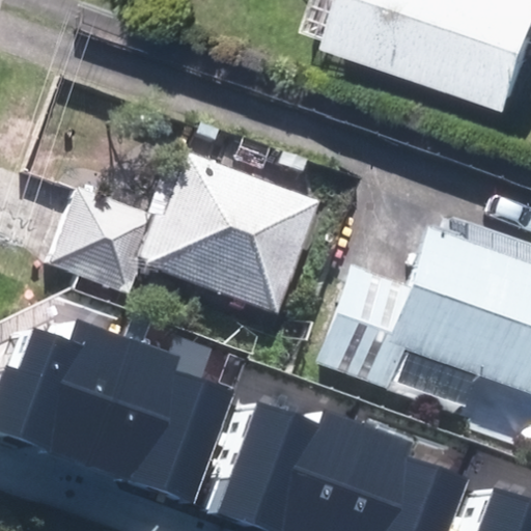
[(528,0),(357,0),(346,37),(503,85),(528,0)]
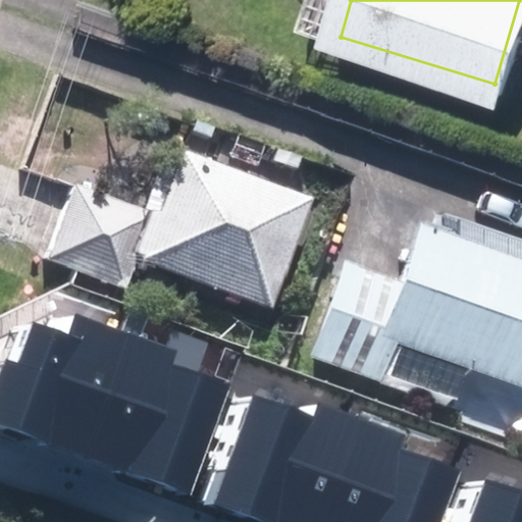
[(314,198),(176,149),(151,218),(73,191),(50,255),(120,280),(131,252),(275,304),(314,198)]
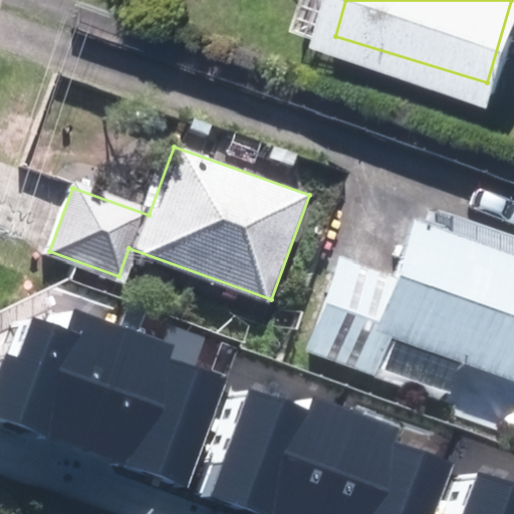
[(513,253),(409,224),(377,332),(513,371),(513,253)]
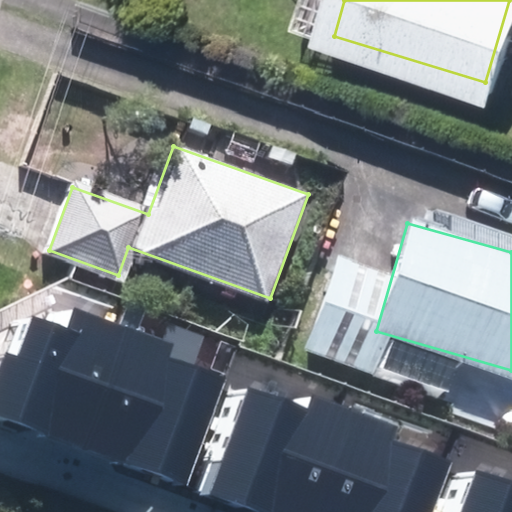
[(6,352),(0,369),(0,417),(189,485),(228,376),(173,356),(177,345),(74,308),(66,329),(33,317),(19,357),(6,352)]
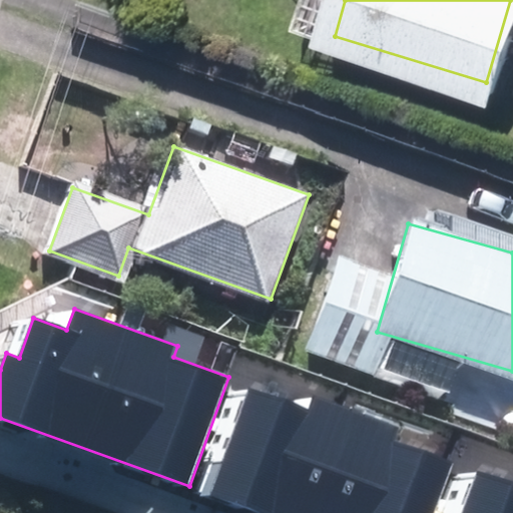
[(211,497),(257,512),(436,512),(455,461),(396,441),(401,428),(312,397),(308,409),(250,389),(211,497)]
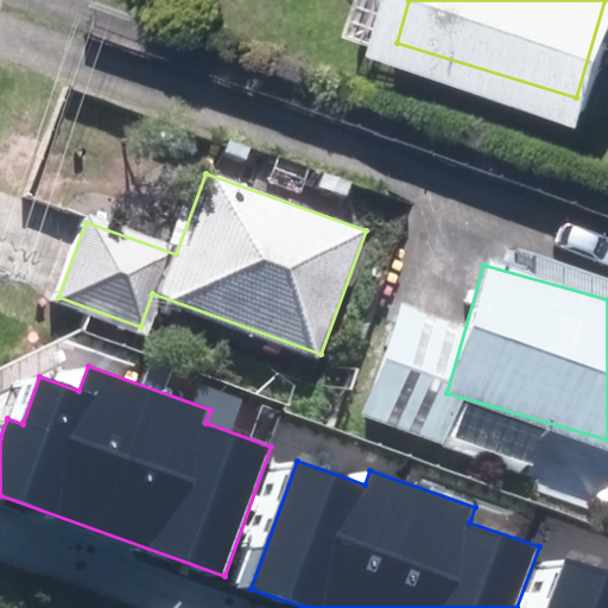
[(551,607),(607,607),(607,570),(570,557),(551,607)]
